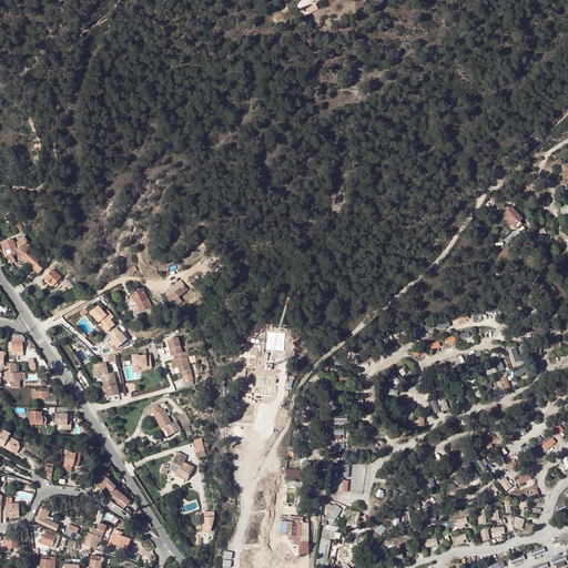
[(305,9),(308,14),(318,9),(315,3),(305,9)]
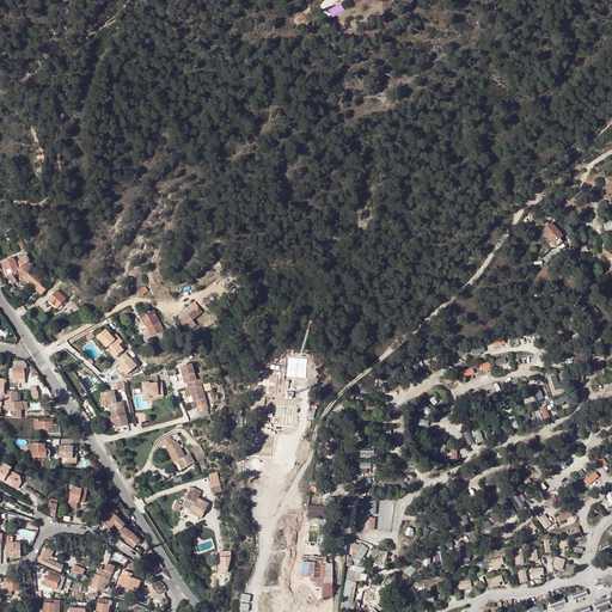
[(551,224),(548,227),(557,238),(561,236),(551,224)]
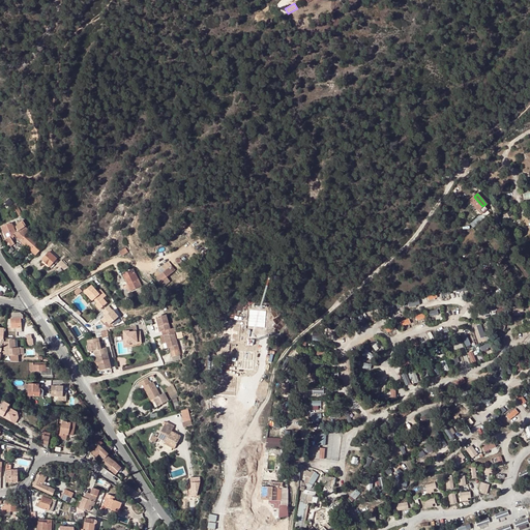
[(469,201),(458,212),(468,225),(480,213),(469,201)]
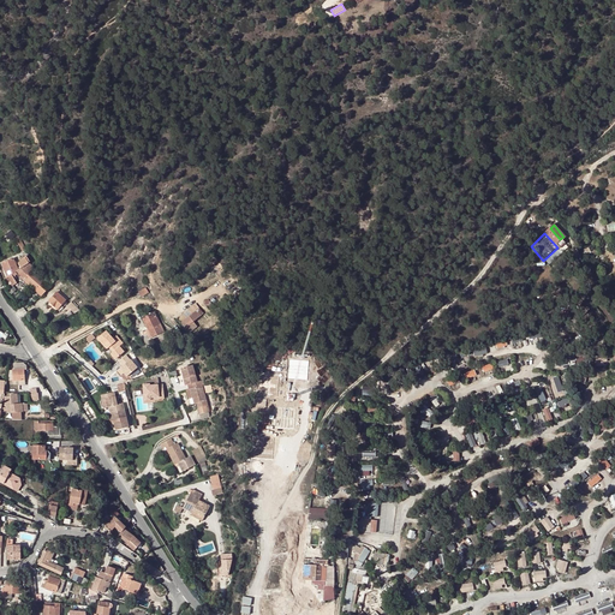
[(21,268),(29,263),(28,260),(30,258),(28,255),(21,261),(21,262),(18,263),(21,268)]
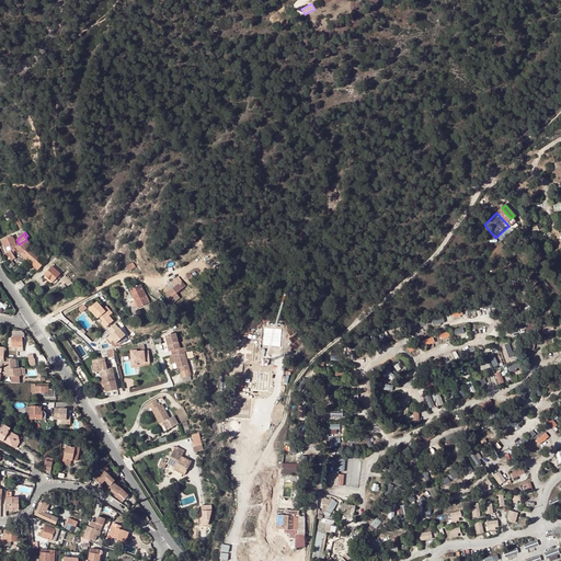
[(13,249),(16,247),(12,236),(1,240),(7,253),(13,249)]
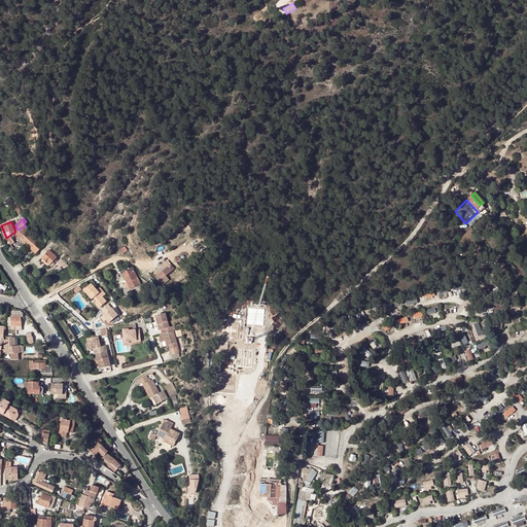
[(30,231),(25,226),(25,225),(18,230),(15,232),(12,234),(14,235),(20,240),(27,232),(28,232),(30,231)]
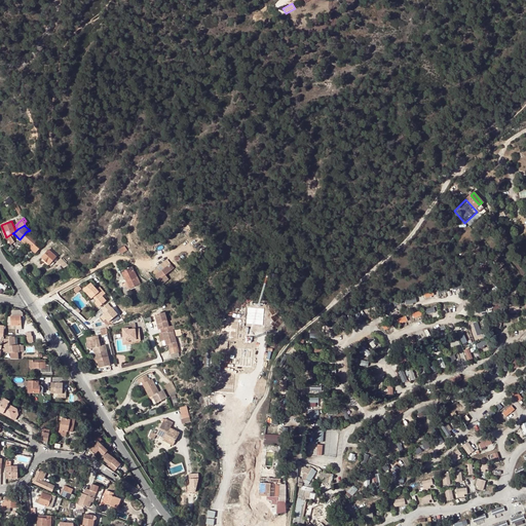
[(20,239),(35,254),(45,242),(39,237),(37,239),(28,231),(27,231),(20,239)]
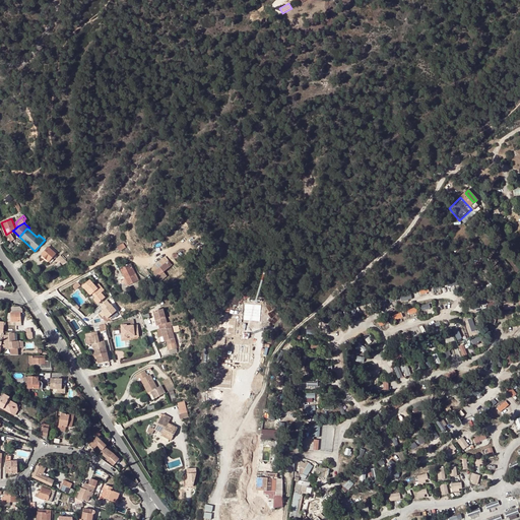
[(6,235),(3,237),(7,248),(9,250),(13,246),(12,245),(15,242),(13,239),(12,236),(13,235),(12,234),(14,232),(12,231),(6,235)]
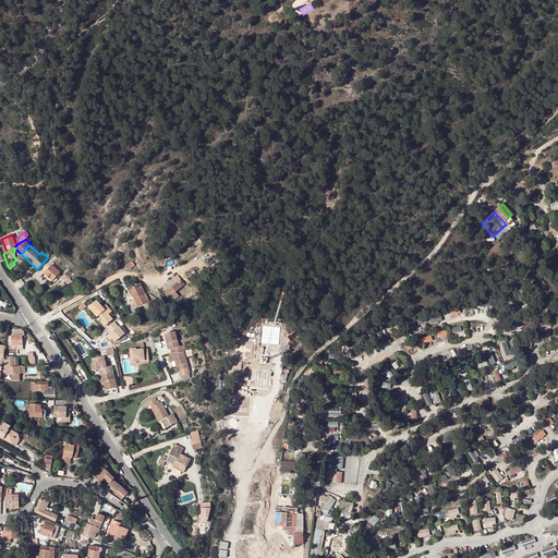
[(52,266),(44,274),(51,281),(59,273),(52,266)]
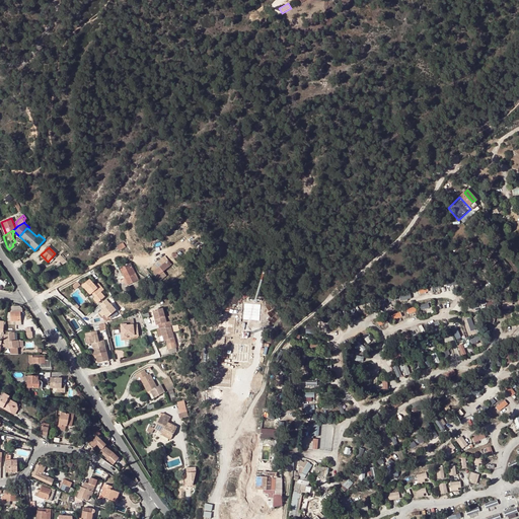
[(48,262),(41,254),(40,256),(46,263),(48,262)]
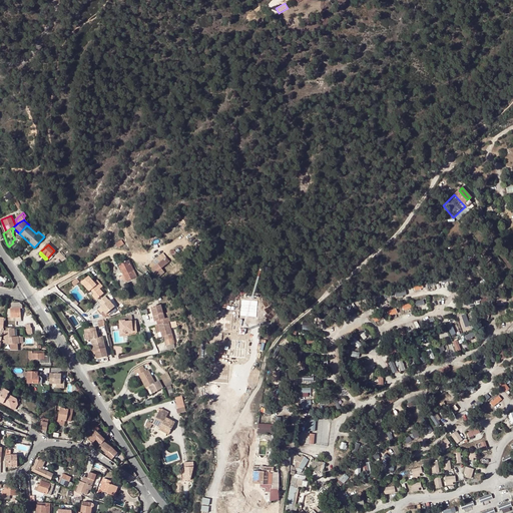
[(169,262),(166,258),(151,270),(154,274),(158,278),(162,274),(159,270),(169,262)]
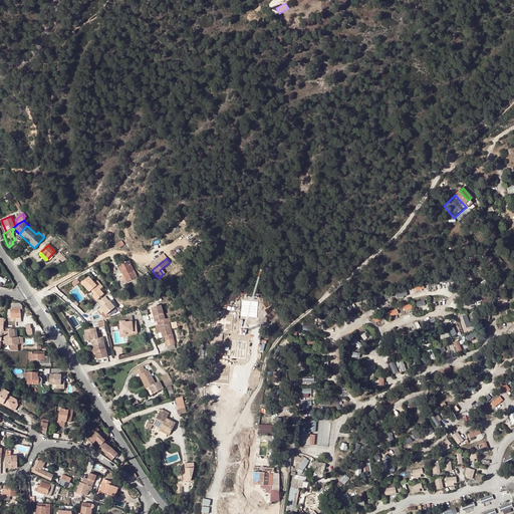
[(134,271),(129,261),(118,266),(123,276),(126,282),(136,277),(133,271),(134,271)]
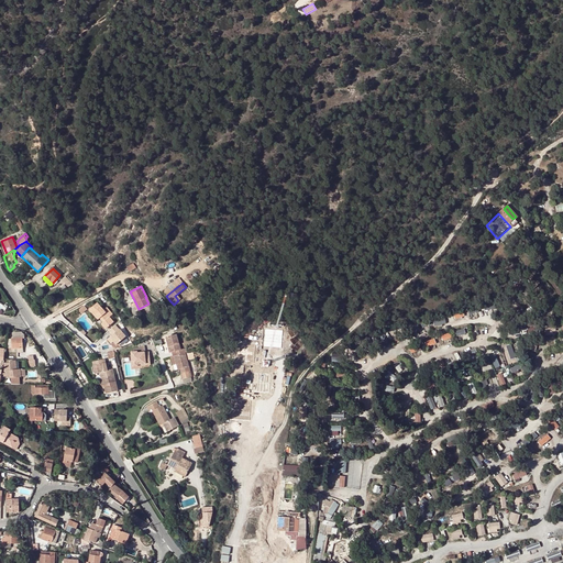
[(98,308),(100,307),(97,304),(89,310),(98,320),(99,319),(100,318),(103,321),(102,323),(101,324),(106,329),(113,322),(109,317),(112,315),(106,308),(103,310),(101,312),(98,308)]
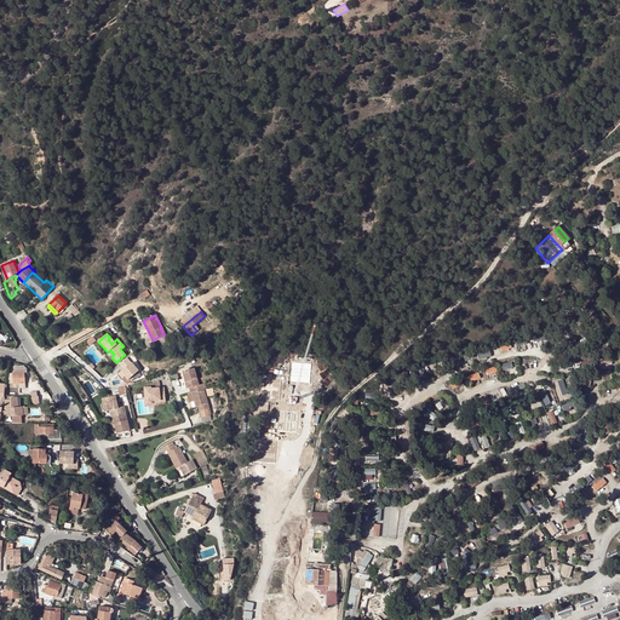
[(122,368),(131,362),(128,357),(120,363),(122,368)]
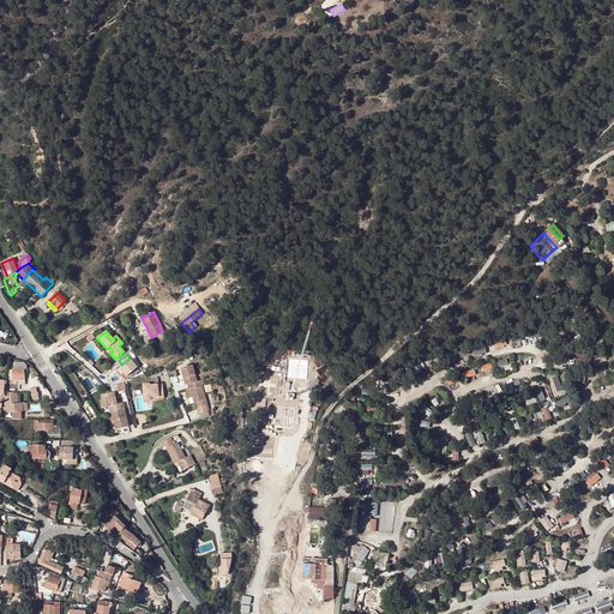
[(507,357),(495,361),(498,367),(509,363),(507,357)]
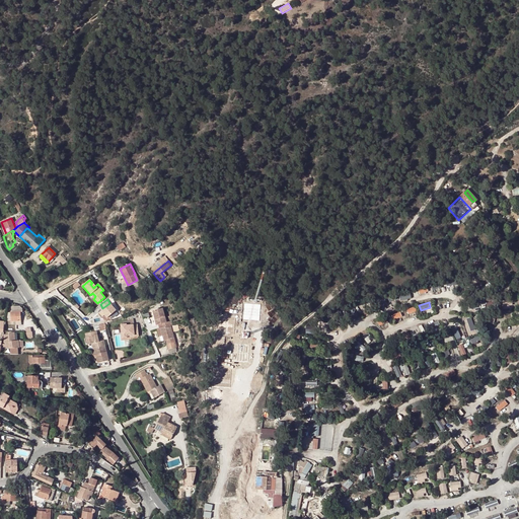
[(105,317),(116,309),(109,303),(100,311),(105,317)]
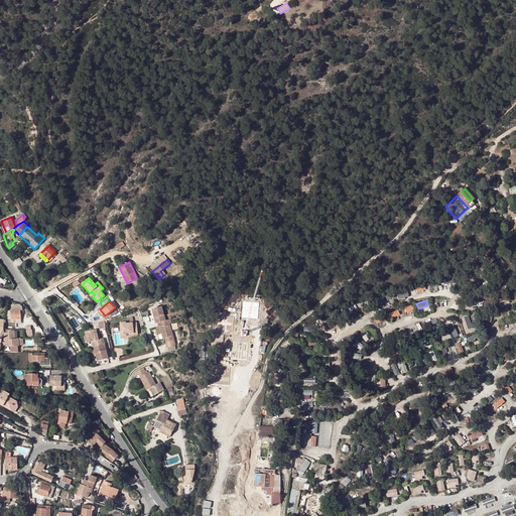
[(348,306),(354,317),(359,315),(353,303),(348,306)]
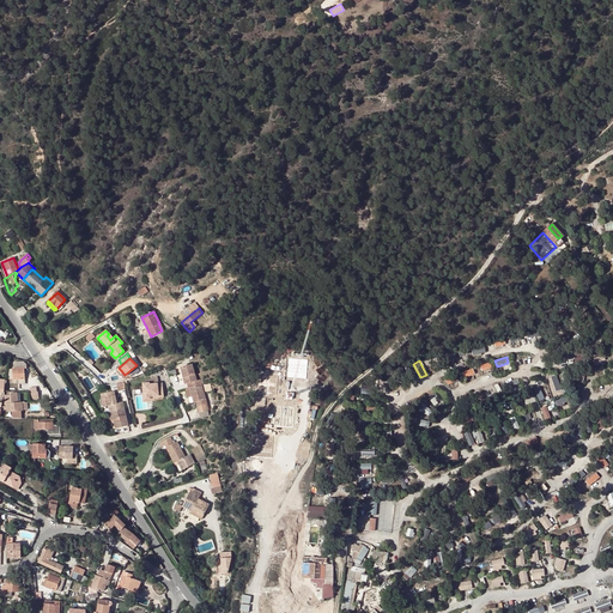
[(13,381),(25,380),(24,370),(28,369),(28,365),(23,362),(14,363),(14,364),(12,364),(12,366),(14,366),(14,369),(12,369),(10,369),(7,382),(13,383),(13,381)]
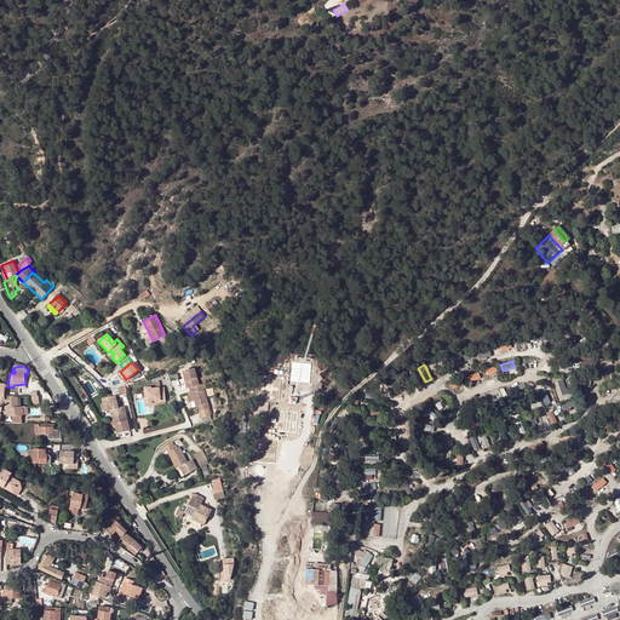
[(194,369),(183,372),(184,379),(187,389),(189,388),(199,385),(194,369)]
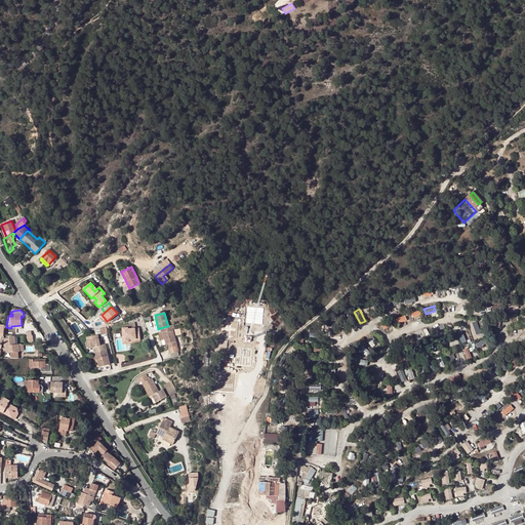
[(478,320),(473,322),(477,334),(482,332),(478,320)]
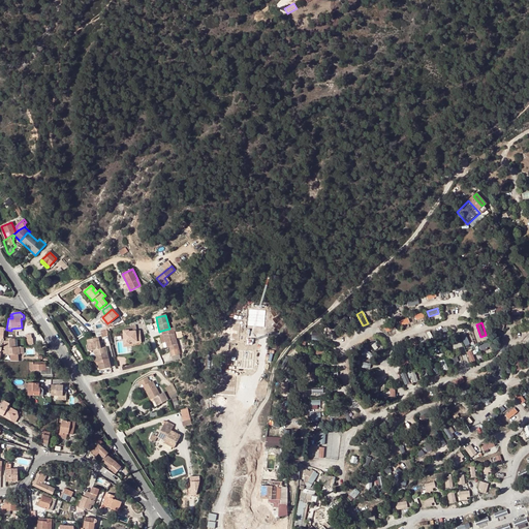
[(125,345),(130,344),(130,343),(136,342),(137,343),(142,343),(141,335),(137,335),(137,331),(136,327),(131,327),(131,332),(129,332),(129,331),(123,332),(125,345)]
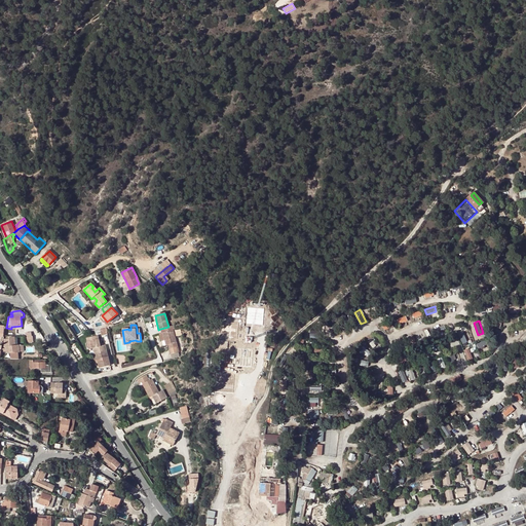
[(458,333),(463,343),(472,340),(467,329),(458,333)]
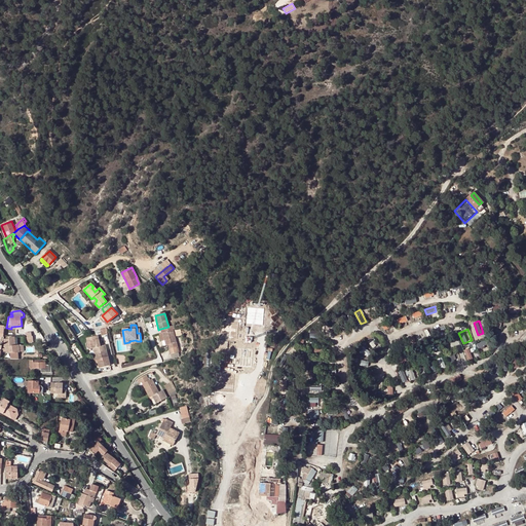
[(179,352),(173,330),(162,333),(164,339),(165,345),(170,344),(172,349),(168,350),(170,354),(179,352)]
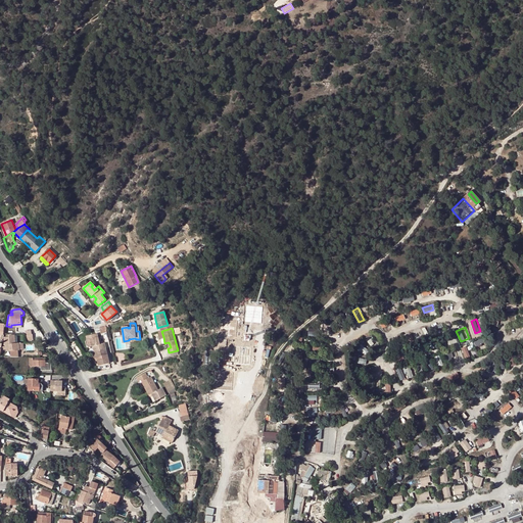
[(86,336),(87,340),(89,339),(91,347),(93,346),(94,353),(96,361),(97,361),(98,366),(109,364),(104,343),(99,344),(97,334),(86,336)]
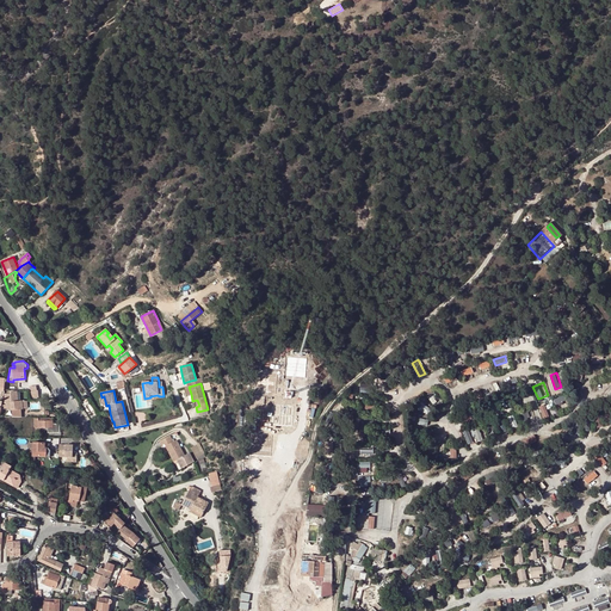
[(18,401),(17,392),(11,393),(11,394),(5,394),(5,403),(7,403),(8,411),(12,409),(12,417),(22,418),(22,409),(28,408),(28,401),(23,402),(23,401),(20,401),(18,401)]
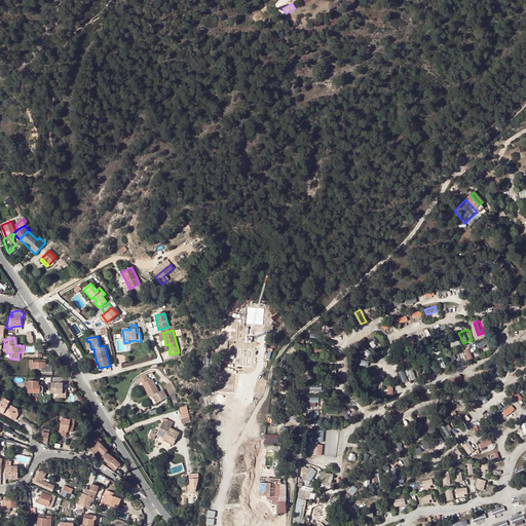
[(360,350),(366,355),(370,350),(364,346),(360,350)]
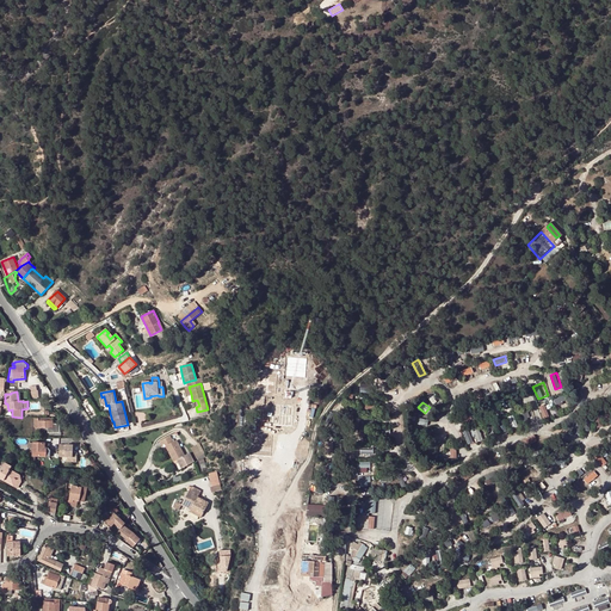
[(547,405),(539,406),(543,418),(549,415),(547,405)]
